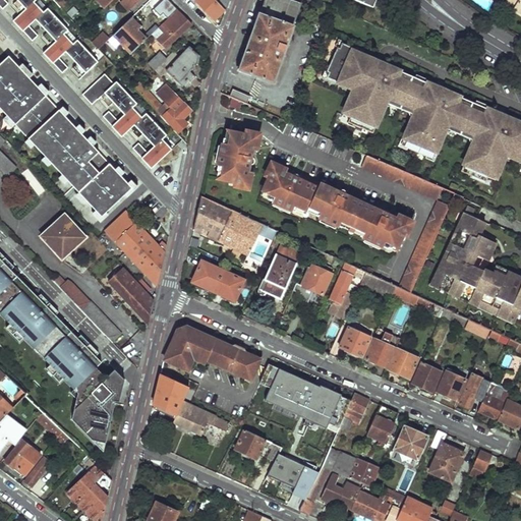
[(0,0),(0,6),(3,9),(8,4),(4,0),(17,0),(26,9),(36,0),(0,0)]
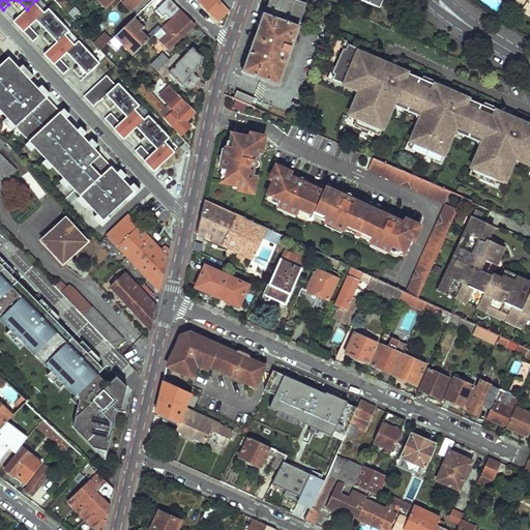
[(127,9),(137,0),(121,0),(120,2),(127,9)]
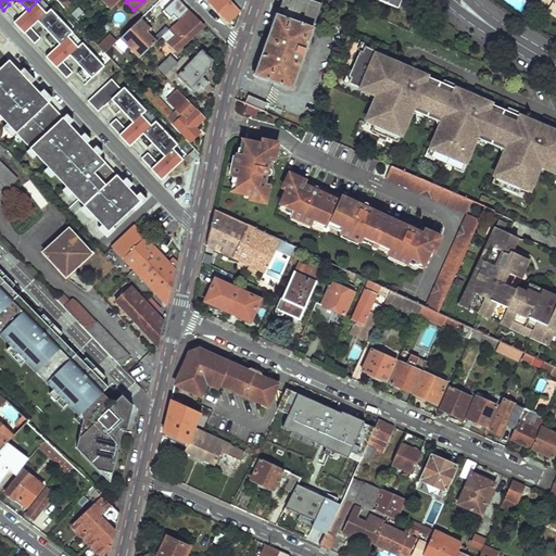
[(229,0),(203,0),(226,23),(239,11),(229,0)]
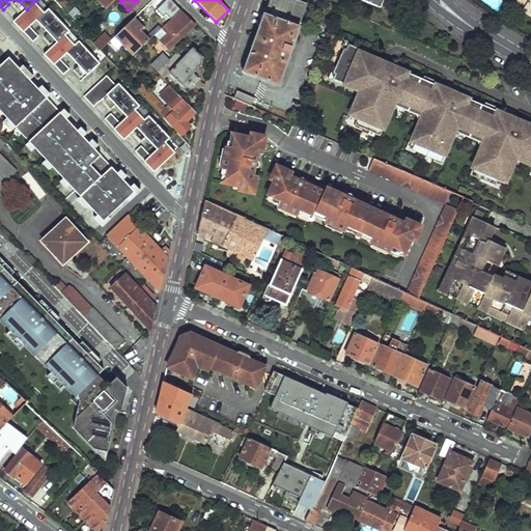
[(296,27),(304,4),(291,0),(267,0),(261,16),(296,27)]
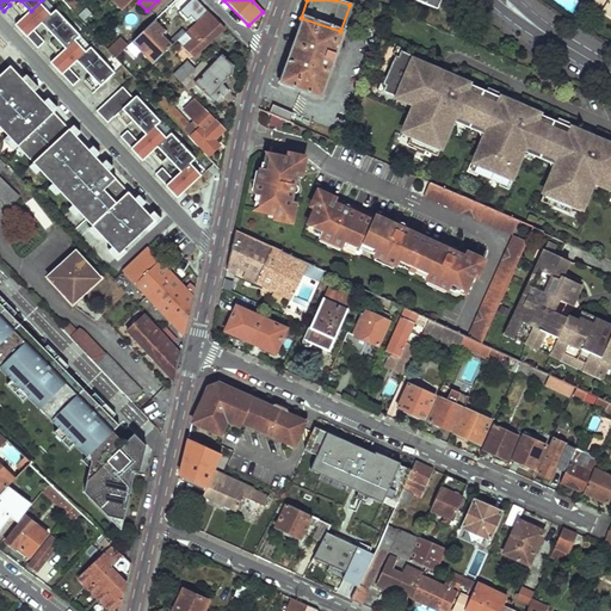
[(439,0),(432,0),(429,10),(434,12),(439,0)]
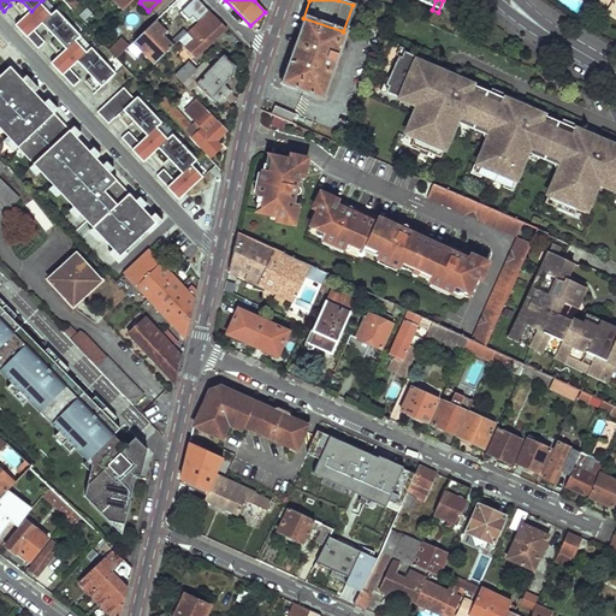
[(615,0),(600,0),(598,5),(609,11),(615,0)]
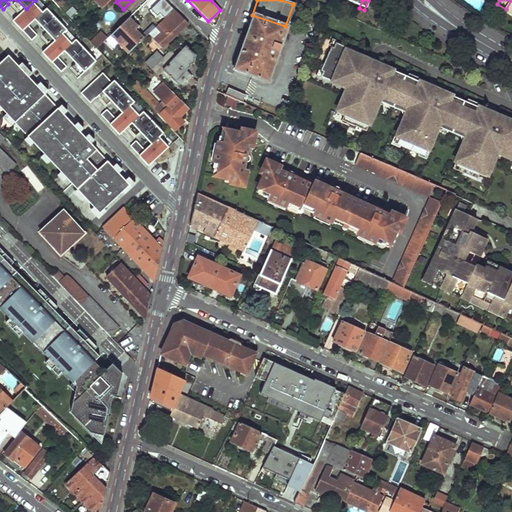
[(13,21),(32,41),(38,35),(29,26),(36,19),(55,40),(66,29),(47,8),(43,12),(33,2),(13,21)]
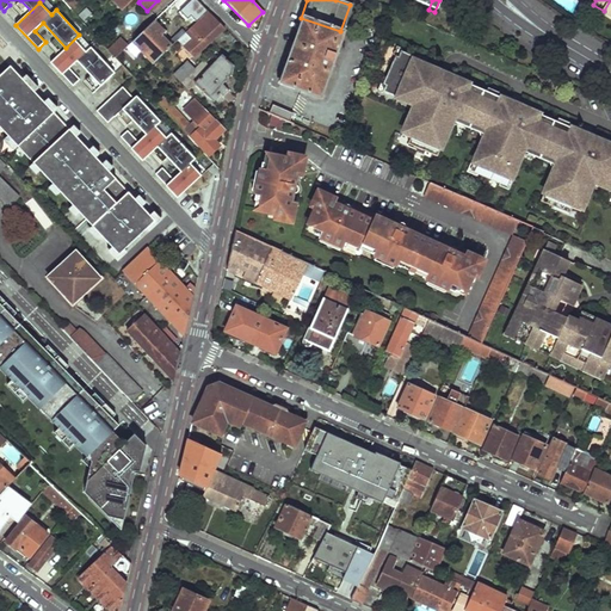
[(191,57),(223,29),(205,11),(183,34),(185,36),(189,39),(181,48),(191,57)]
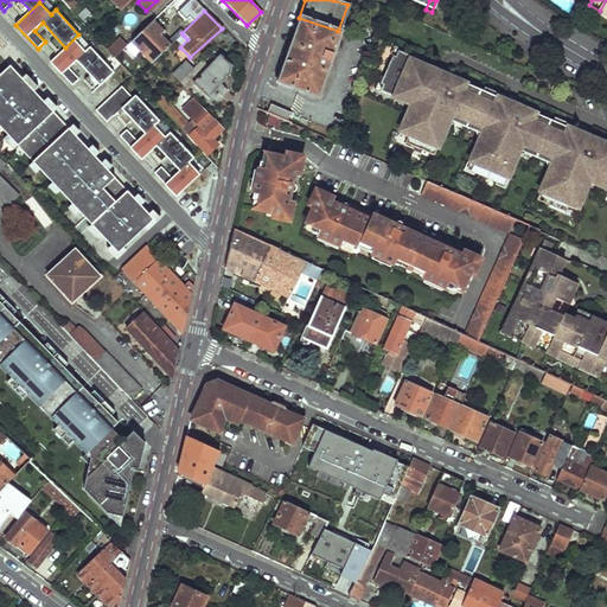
[(338,31),(299,18),(276,82),(315,96),(325,69),(338,31)]
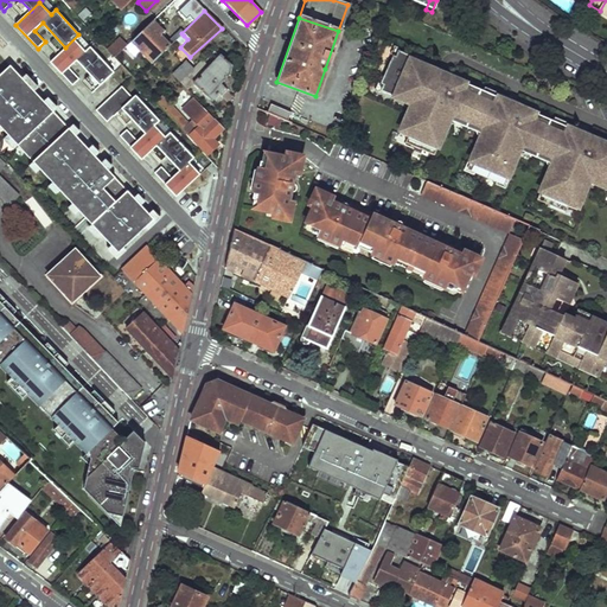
[(171,43),(149,20),(128,40),(151,63),(155,58),(171,43)]
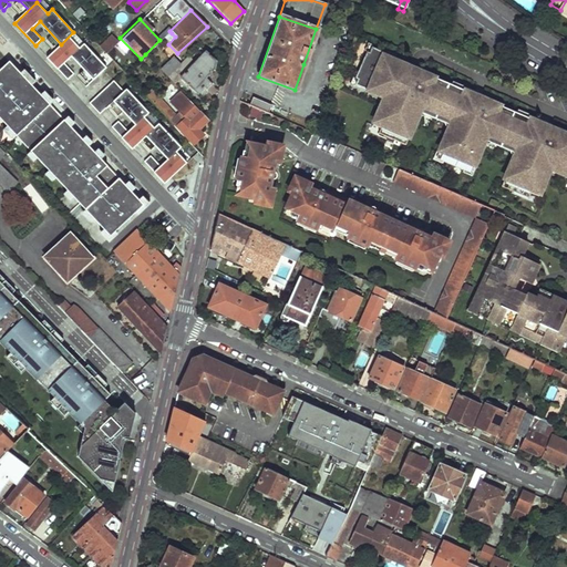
[(104,52),(116,41),(110,34),(99,45),(104,52)]
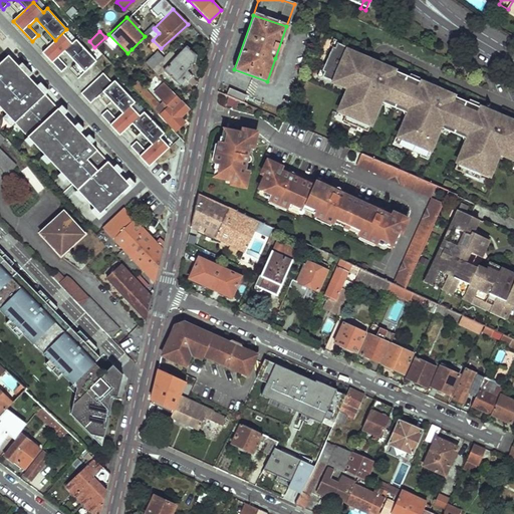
[(43,52),(61,72),(67,67),(58,57),(65,51),(85,72),(96,61),(76,40),(72,44),(63,34),(43,52)]
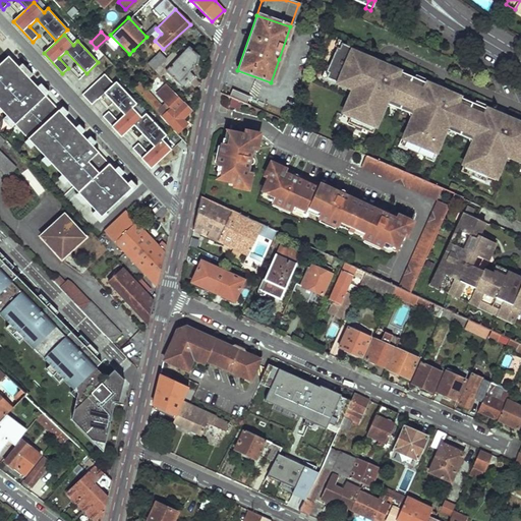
[(520,127),(501,118),(483,111),(462,102),(460,107),(453,103),(455,99),(441,93),(423,84),(403,75),(401,80),(393,77),(395,72),(381,66),(363,59),(364,56),(338,45),(336,49),(333,48),(323,72),(325,73),(323,78),(341,87),(343,83),(351,87),(353,91),(350,96),(347,95),(338,115),(355,122),(358,128),(368,132),(379,109),(375,107),(378,102),(382,100),(390,104),(389,107),(400,112),(401,109),(410,112),(411,116),(409,122),(405,120),(397,139),(403,142),(401,148),(420,156),(422,151),(429,154),(438,134),(435,132),(437,127),(441,125),(449,129),(448,132),(459,137),(461,134),(469,137),(470,141),(468,148),(464,146),(454,170),(463,174),(473,173),(491,181),(500,162),(497,160),(500,155),(503,153),(512,157),(510,160),(520,164),(520,127)]
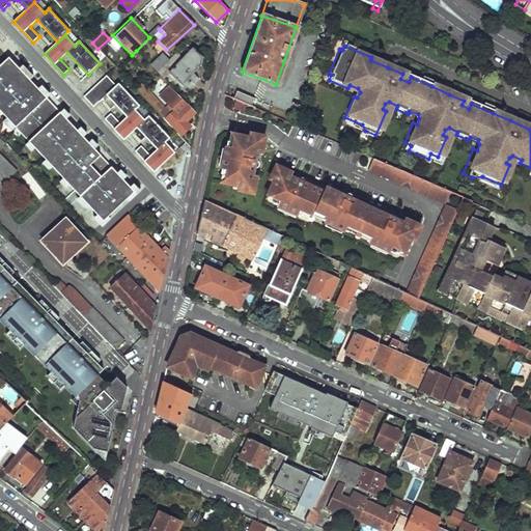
[(201,59),(191,49),(168,73),(186,90),(197,80),(192,74),(199,66),(201,59)]
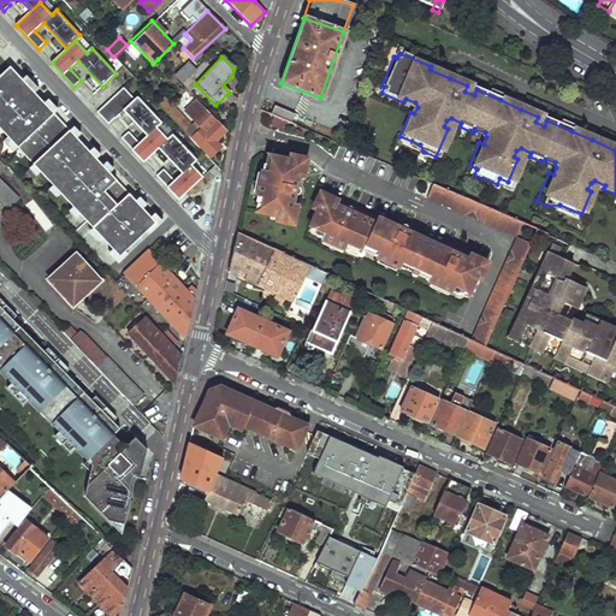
[(179,82),(194,70),(187,63),(172,76),(179,82)]
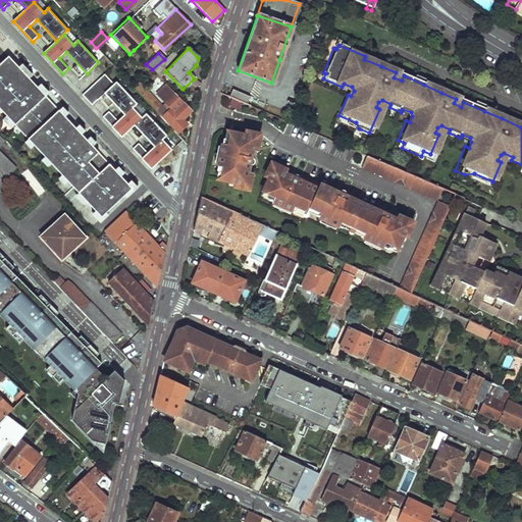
[(381,66),(383,64),(365,56),(364,59),(381,66)]
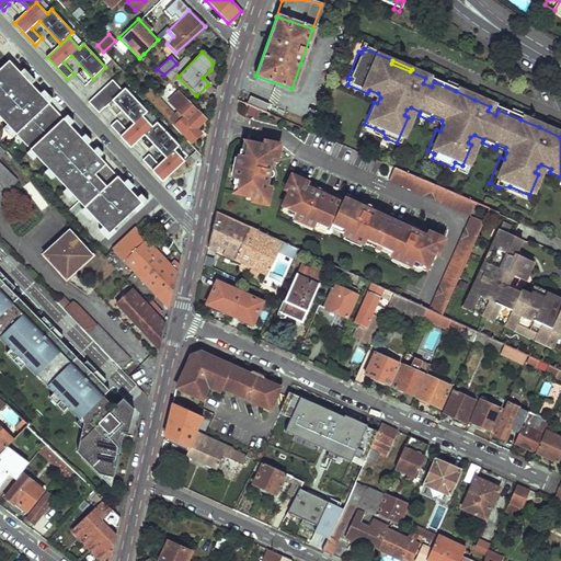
[(11,65),(0,75),(0,115),(23,139),(54,110),(11,65)]
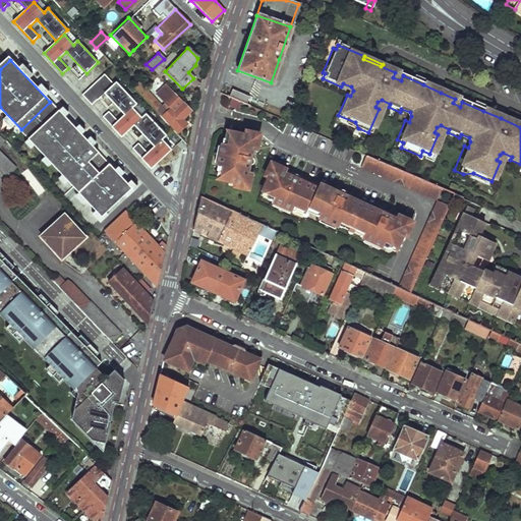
[(92,105),(105,94),(114,84),(105,74),(82,95),(92,105)]
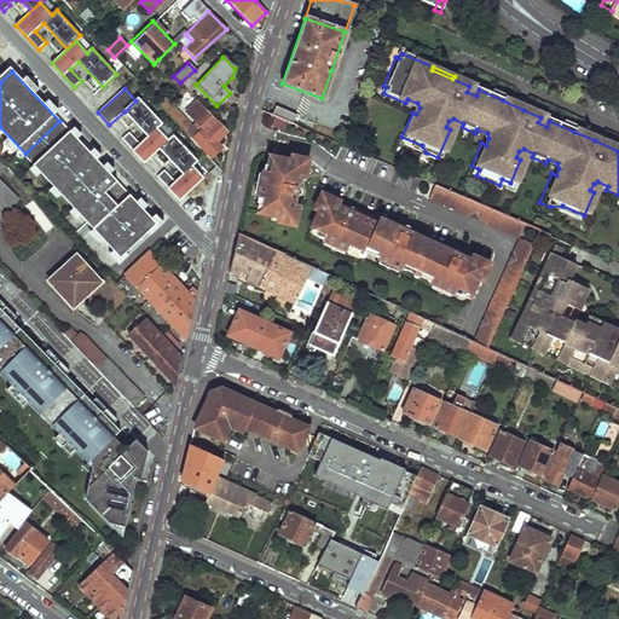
[(503,100),(524,110),(526,105),(504,97),(503,100)]
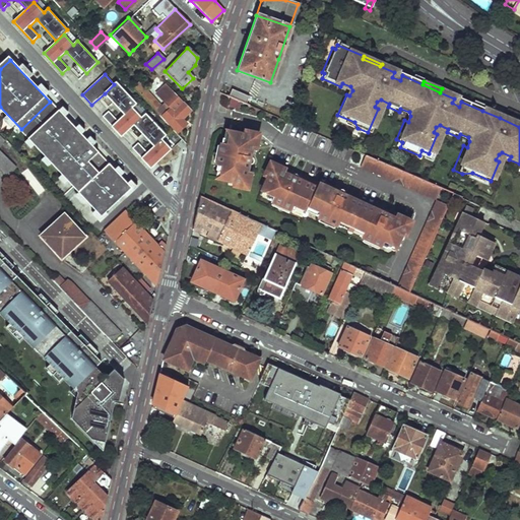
[(108,112),(103,117),(121,137),(141,118),(132,108),(136,104),(116,82),(114,84),(105,93),(124,115),(117,122),(108,112)]
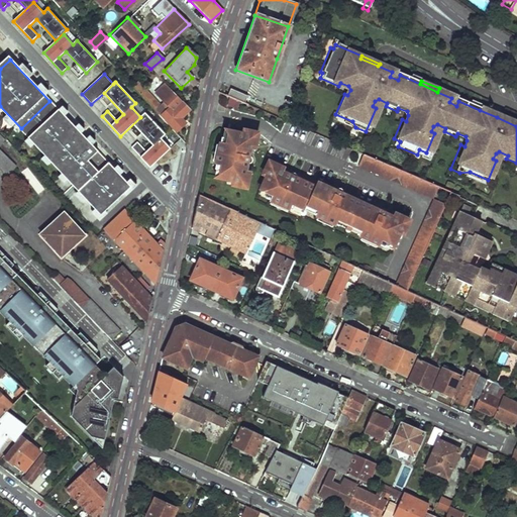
[(179,117),(189,108),(181,101),(180,103),(170,93),(164,98),(166,101),(159,108),(142,91),(138,94),(160,117),(162,115),(175,130),(183,122),(179,117)]
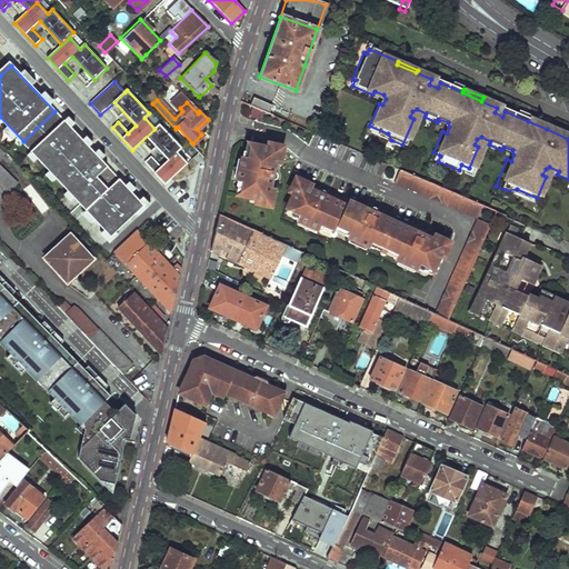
[(268,115),(271,108),(252,100),(250,107),(268,115)]
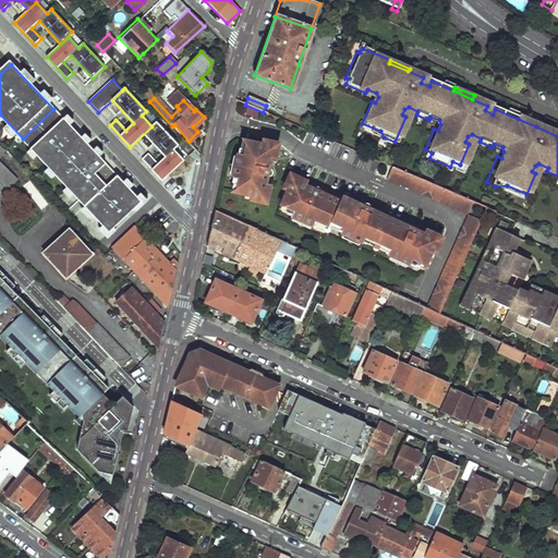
[(538,123),(519,114),(518,119),(536,126),(538,123)]
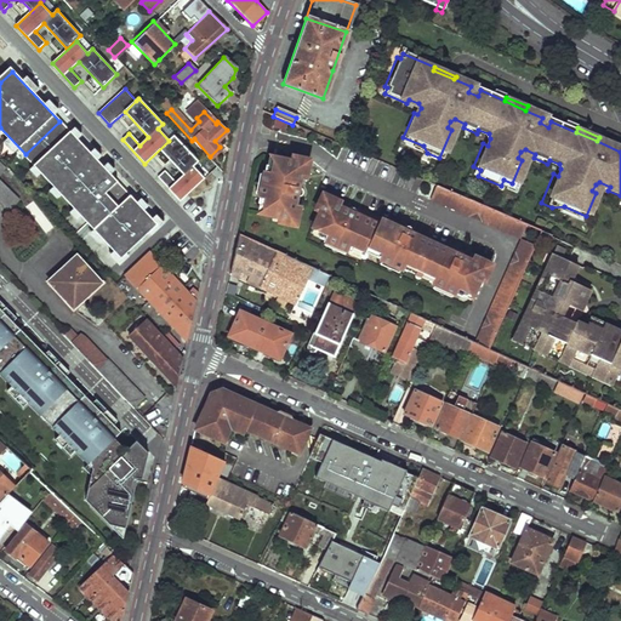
[(121,184),(74,136),(38,170),(127,263),(164,227),(135,197),(121,209),(109,195),(121,184)]
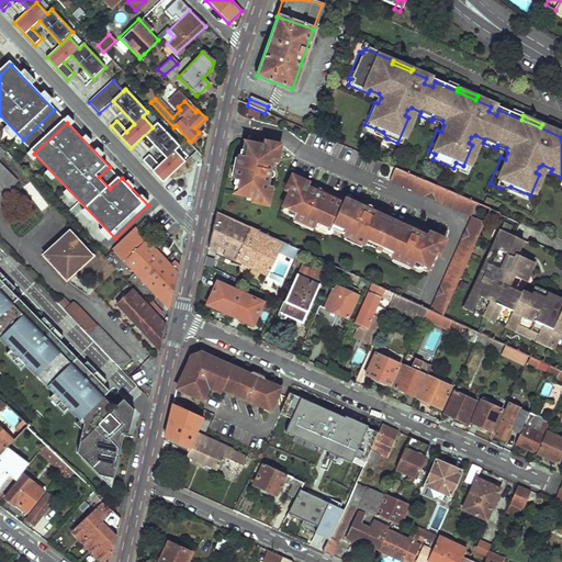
[(149,155),(143,160),(164,182),(186,161),(175,150),(180,146),(158,123),(145,135),(167,158),(159,165),(149,155)]
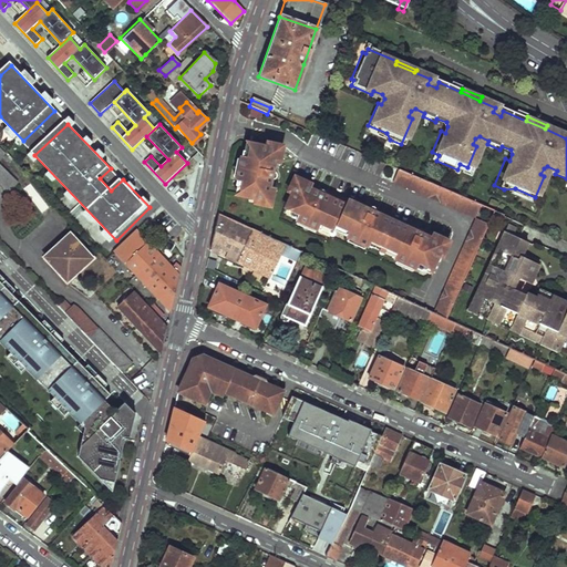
[(268,147),(251,144),(249,155),(248,158),(243,157),(237,179),(243,182),(243,184),(239,196),(256,199),(255,204),(267,206),(271,203),(274,188),(269,187),(266,187),(268,179),(271,179),(277,176),(274,171),(270,169),(271,163),(276,164),(279,165),(284,147),(269,143),(268,147)]
